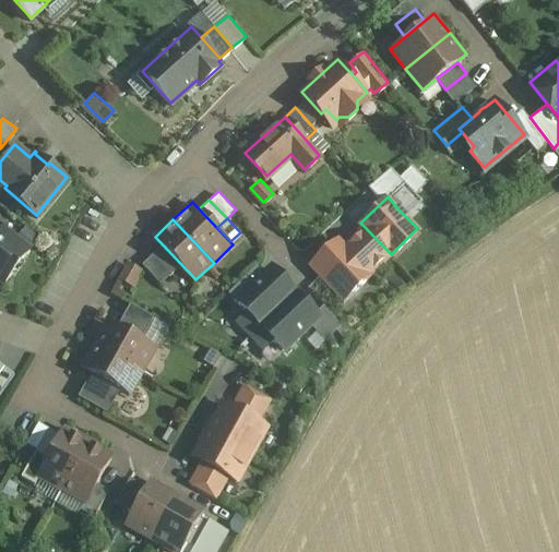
[(30,248),(1,226),(0,227),(0,275),(4,279),(30,248)]
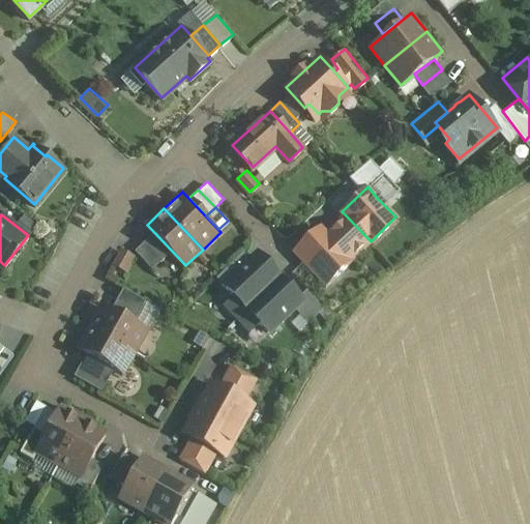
[(345,214),(326,232),(351,258),(370,240),(345,214)]
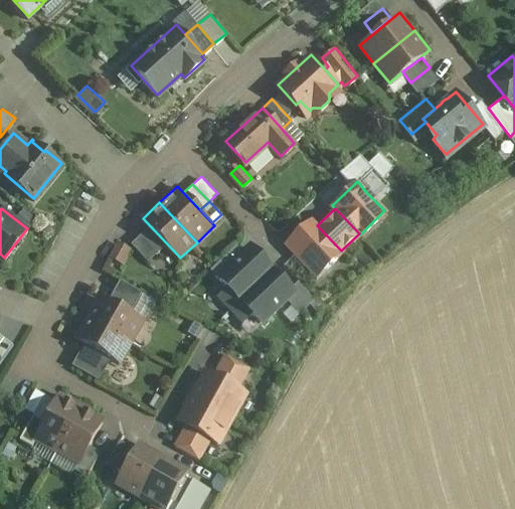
[(298,231),(294,235),(286,242),(295,251),(292,255),(301,265),(305,262),(317,275),(322,270),(341,251),(341,250),(317,225),(313,220),(309,220),(298,231)]
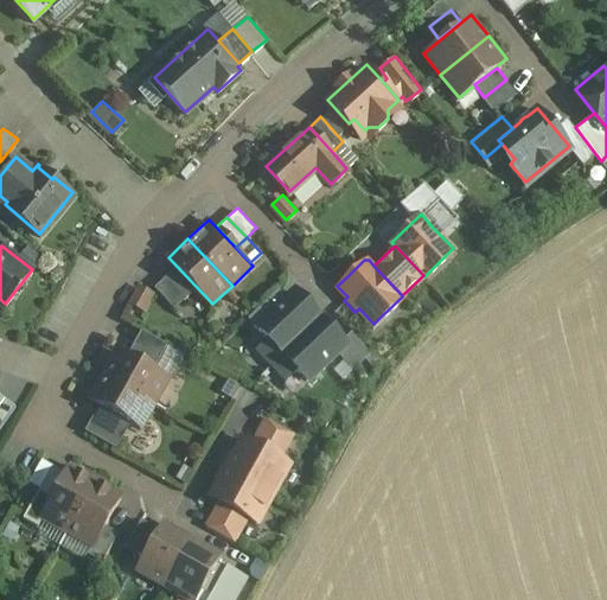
[(195,286),(174,265),(165,275),(184,295),(195,286)]
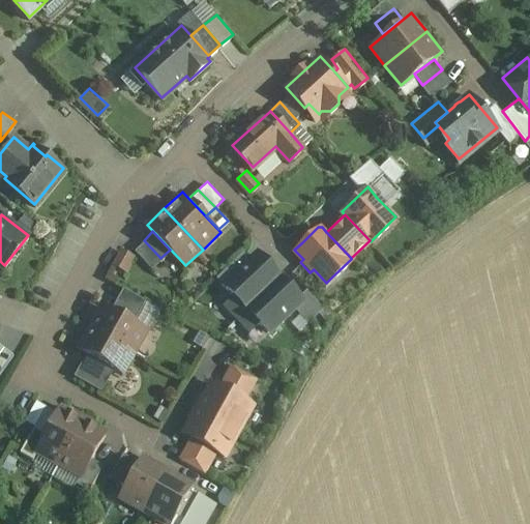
[(160,258),(144,240),(135,249),(151,266),(160,258)]
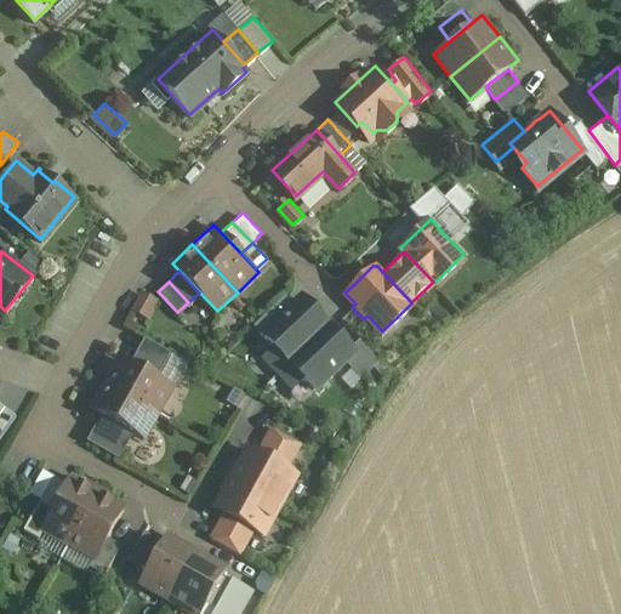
[(155,296),(142,289),(132,306),(146,313),(155,296)]
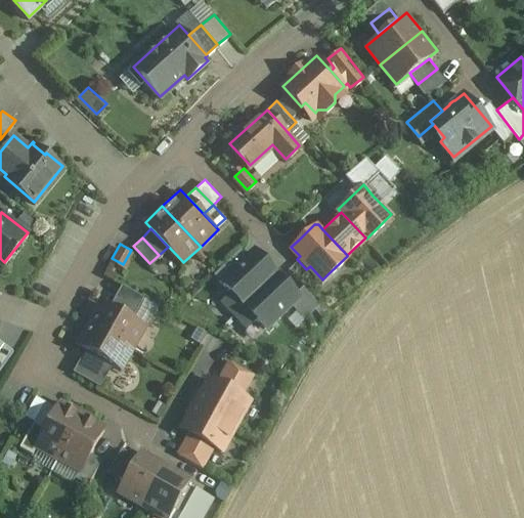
[(222,298),(235,311),(276,272),(256,250),(223,282),(231,290),(222,298)]
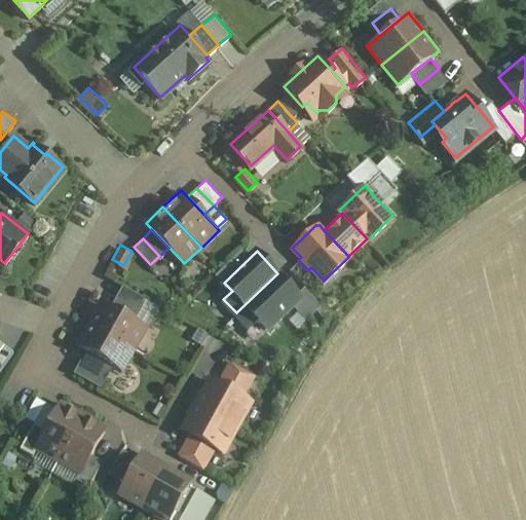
[(299,295),(277,273),(236,312),(249,326),(258,318),(266,326),(299,295)]
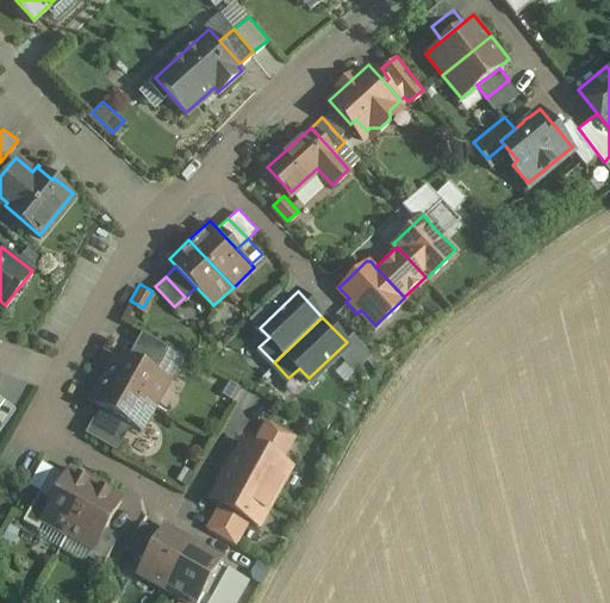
[(160,355),(135,341),(128,354),(153,368),(160,355)]
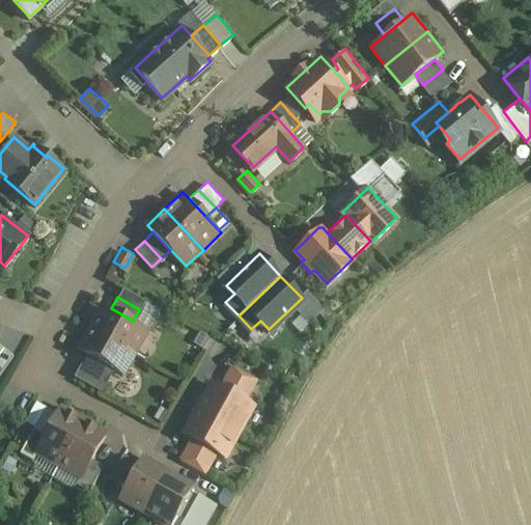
[(111,308),(107,305),(102,314),(101,314),(95,315),(90,325),(134,350),(146,328),(133,321),(111,308)]
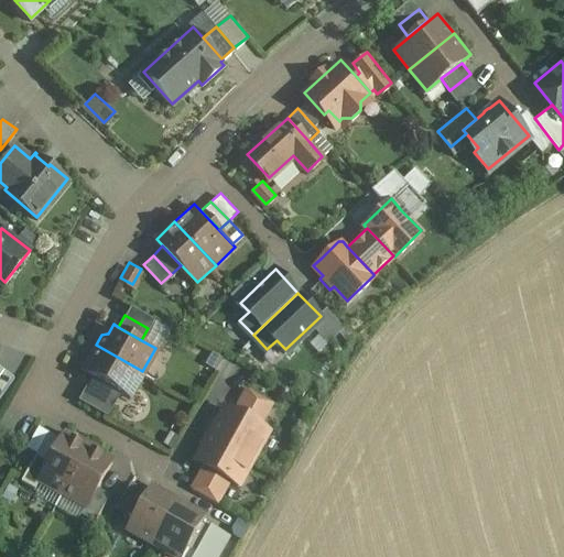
[(142,371),(96,345),(90,356),(91,360),(93,361),(87,371),(93,373),(115,386),(130,395),(142,371)]
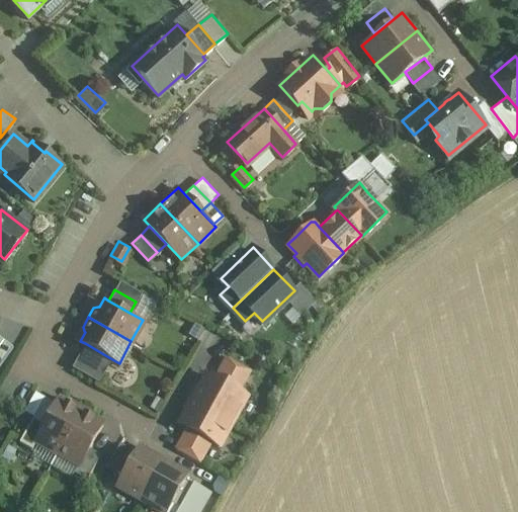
[(0,334),(0,361),(13,344),(0,334)]
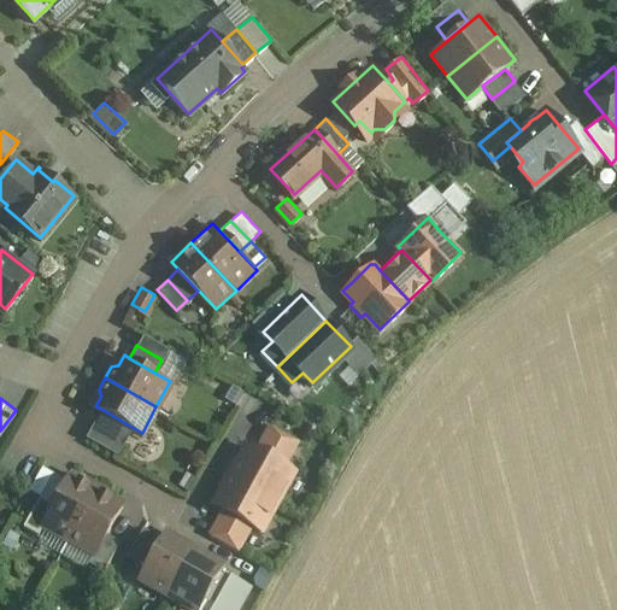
[(125,423),(101,409),(93,422),(118,437),(125,423)]
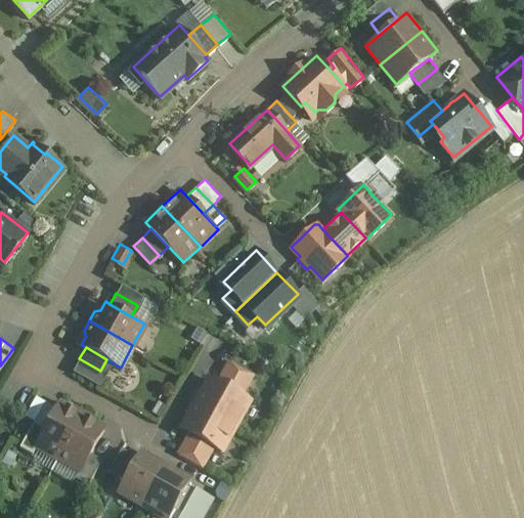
[(253,372),(229,358),(218,380),(242,393),(253,372)]
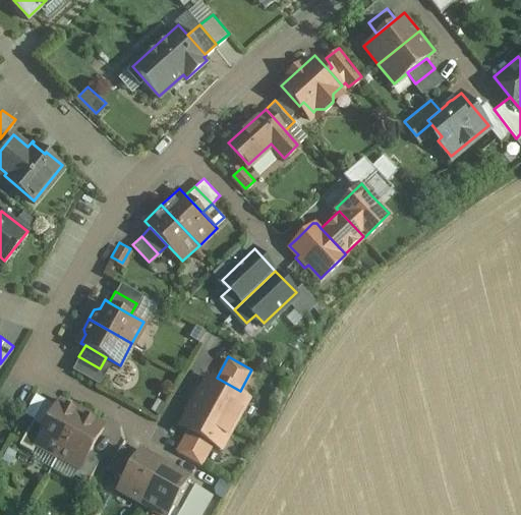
[(217,378),(208,374),(194,398),(234,420),(248,396),(240,391),(217,378)]
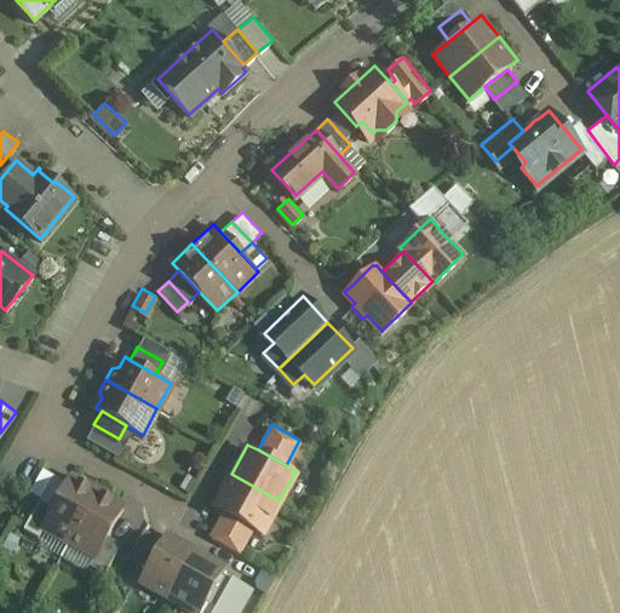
[(53,504),(42,523),(44,525),(69,539),(97,488),(70,474),(53,504)]
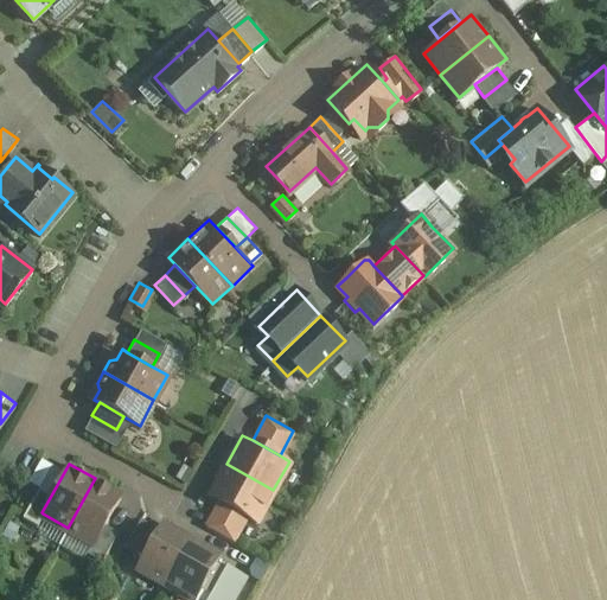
[(273,490),(227,464),(210,493),(221,499),(248,514),(257,519),(273,490)]
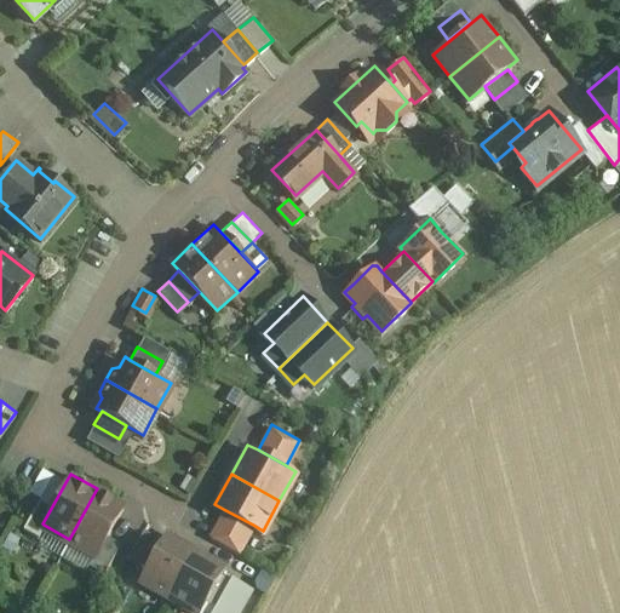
[(97,488),(69,539),(95,553),(96,554),(107,533),(124,504),(97,488)]
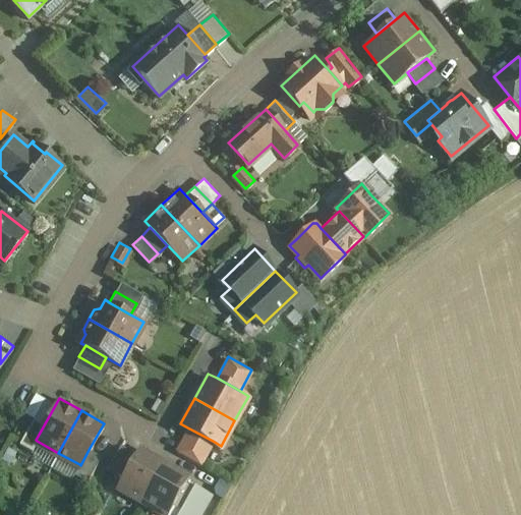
[(34,416),(19,442),(33,449),(37,441),(36,440),(45,423),(34,416)]
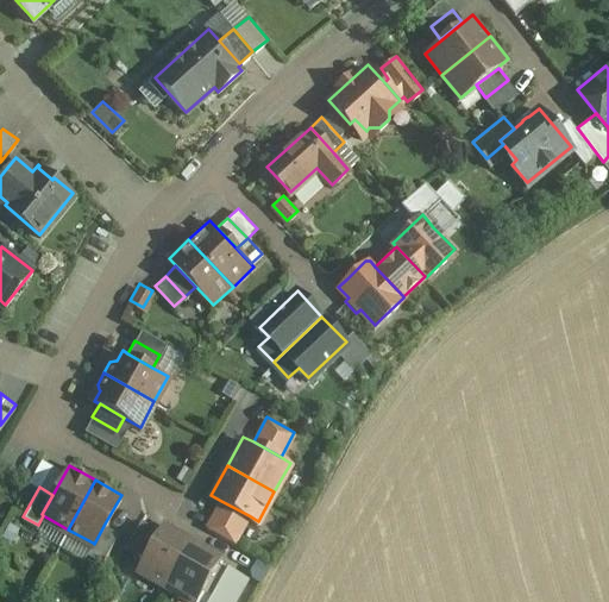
[(249,515),(221,501),(207,526),(234,540),(249,515)]
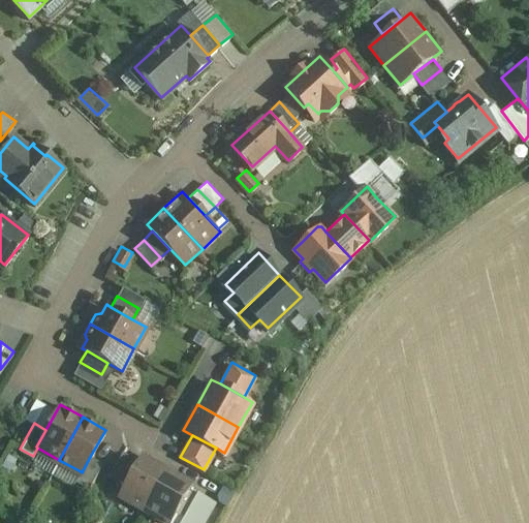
[(122,450),(110,473),(125,482),(138,459),(122,450)]
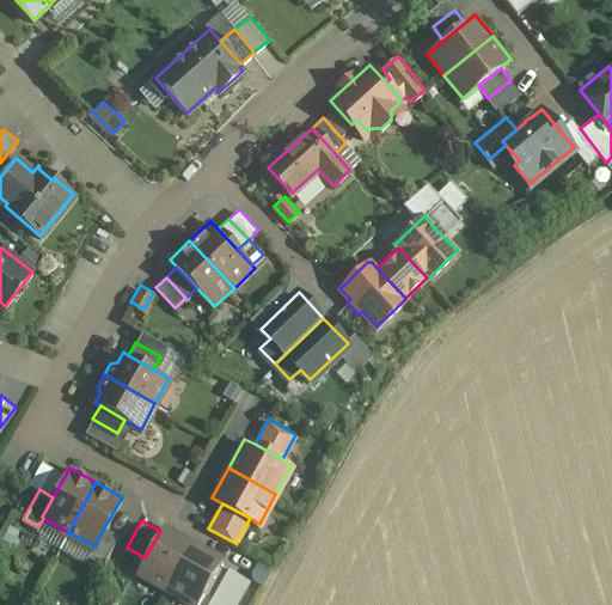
[(166,521),(136,573),(165,590),(194,537),(166,521)]
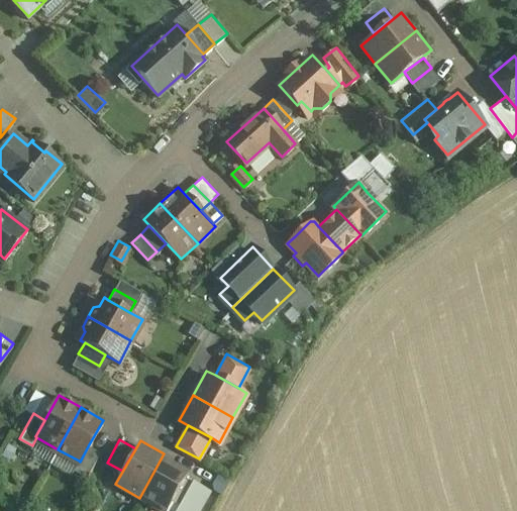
[(100,451),(89,444),(80,462),(79,461),(75,469),(87,476),(100,451)]
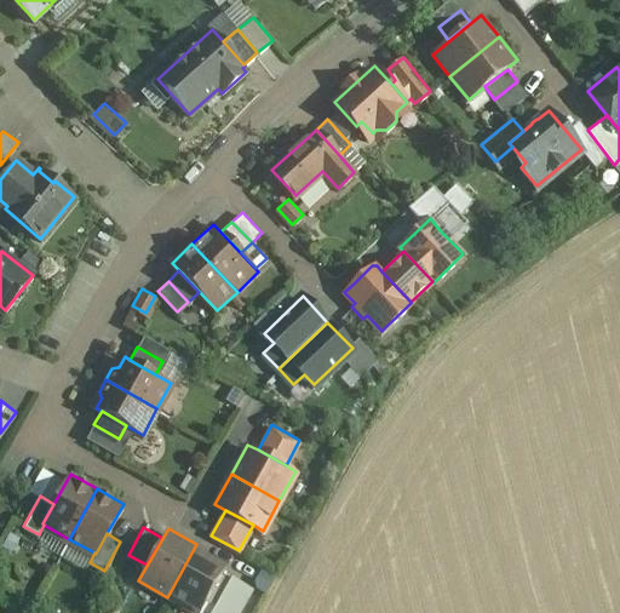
[(196,544),(167,597),(196,612),(227,560),(196,544)]
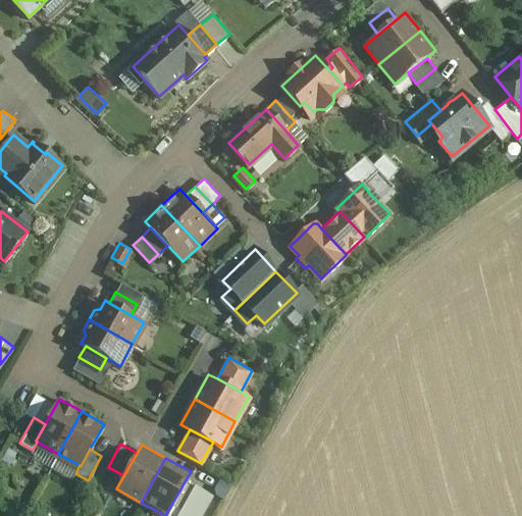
[(187,480),(174,504),(185,509),(198,486),(187,480)]
